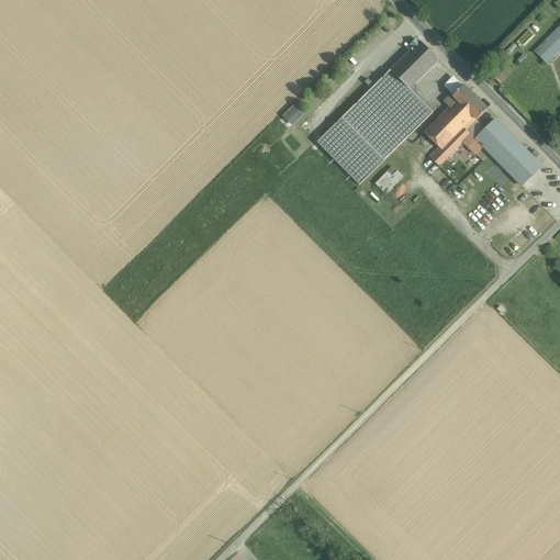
[(533,49),(545,62),(559,46),(559,28),(558,25),(533,49)]
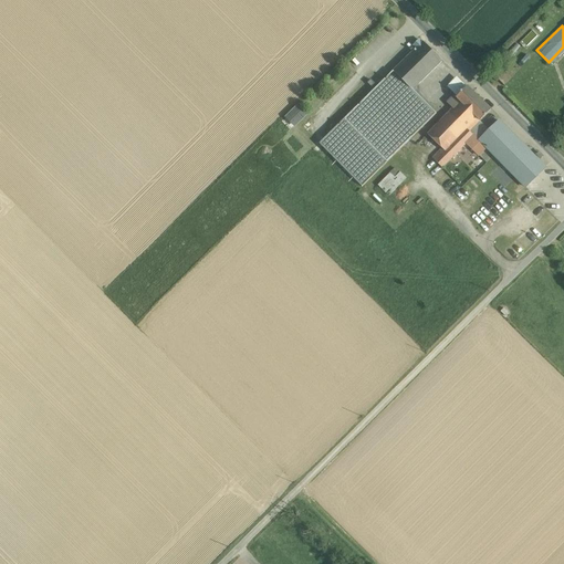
[(421,39),(392,69),(410,87),(440,59),(421,39)]
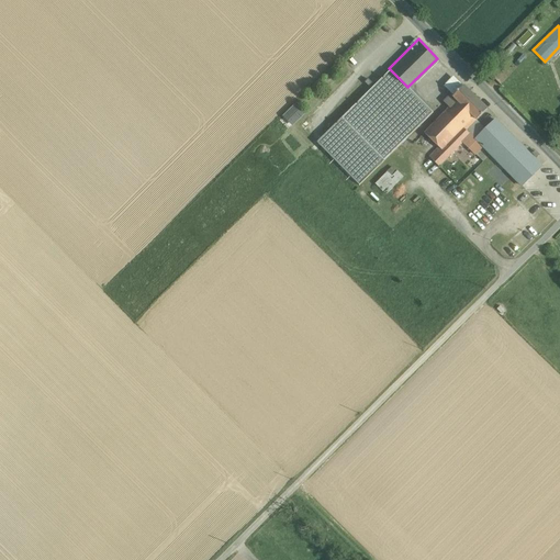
[(407,87),(389,68),(315,141),(358,183),(432,110),(409,87),(407,87)]
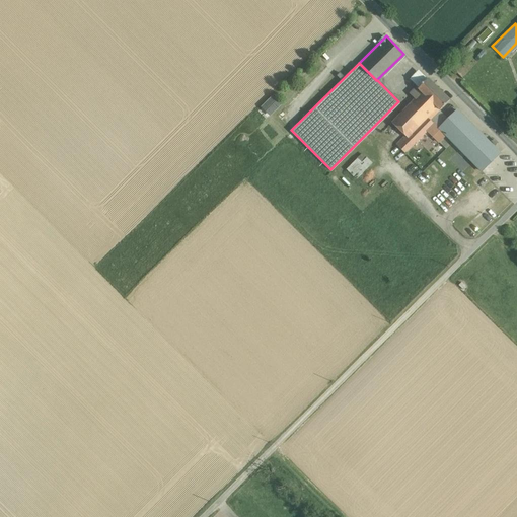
[(448,98),(427,78),(418,87),(415,85),(409,92),(414,97),(390,121),(403,134),(394,143),(403,151),(426,129),(433,122),(429,119),(438,108),(448,98)]
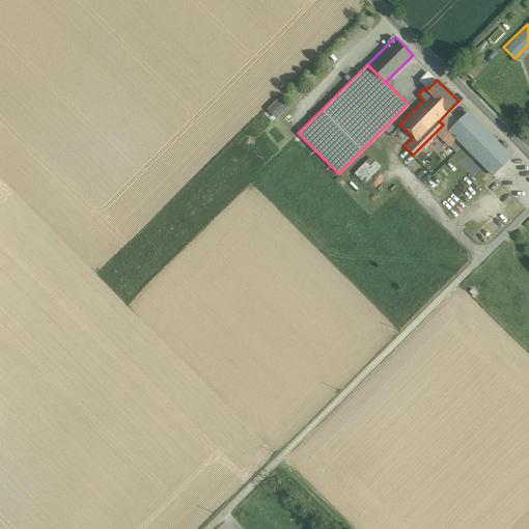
[(457,120),(448,111),(439,121),(443,124),(448,129),(457,120)]
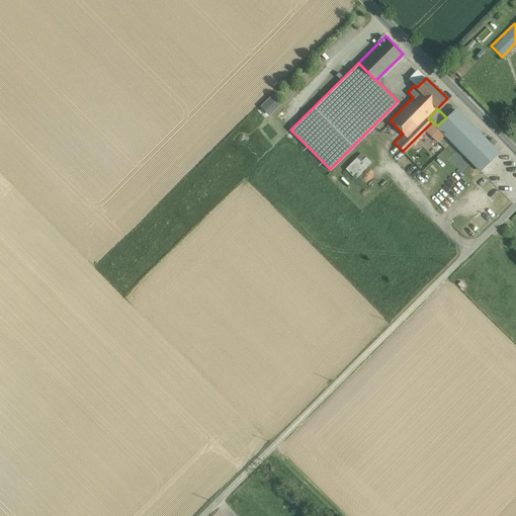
[(497,152),(455,108),(446,117),(437,125),(443,133),(479,169),(497,152)]
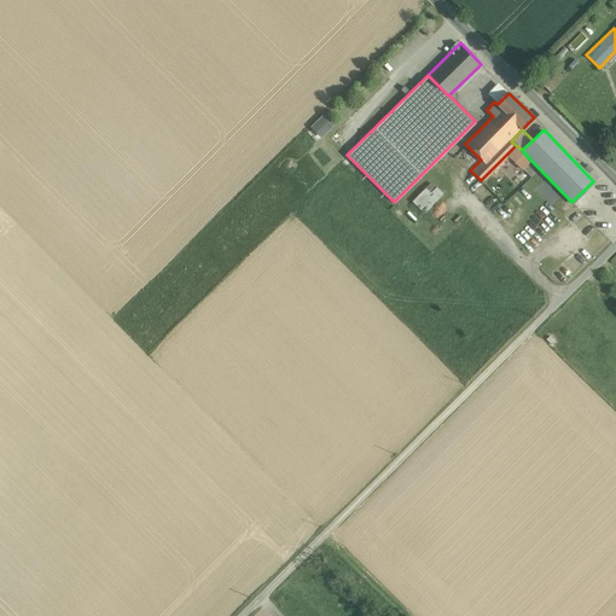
[(516,145),(507,154),(521,167),(529,158),(522,150),(516,145)]
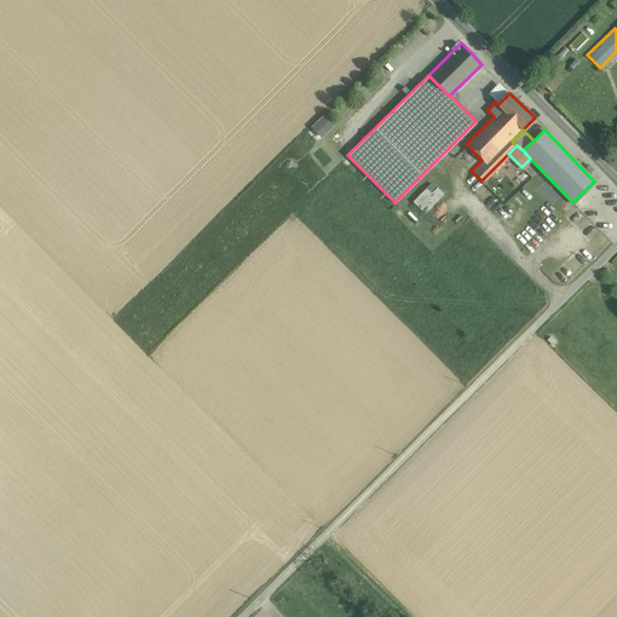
[(508,156),(505,161),(499,167),(519,186),(530,176),(508,156)]
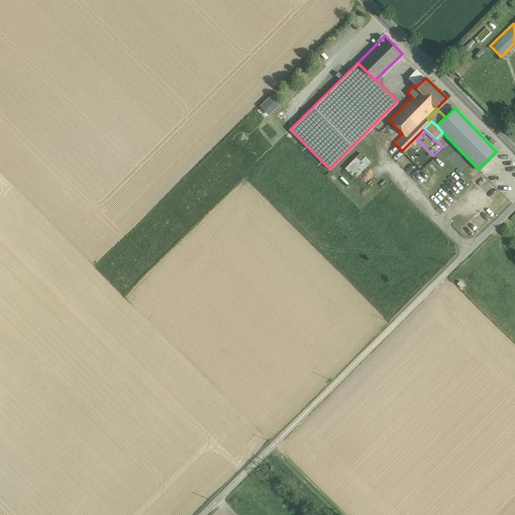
[(352,177),(368,162),(357,152),(343,168),(352,177)]
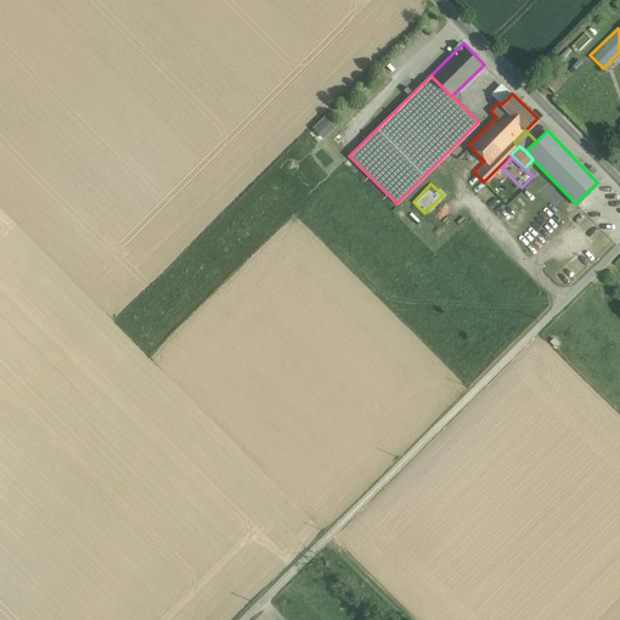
All buildings are outlined.
